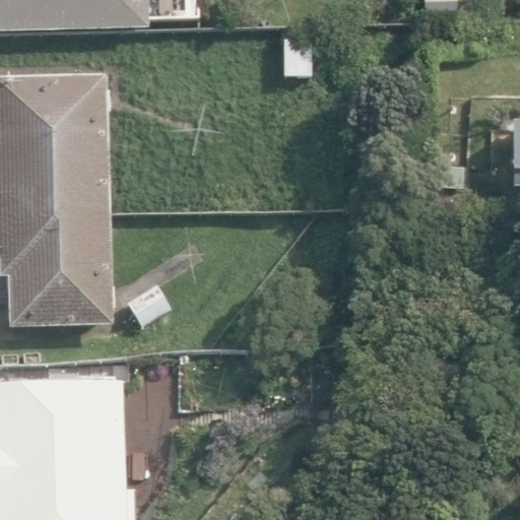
[(0,0),(0,31),(151,28),(150,0),(0,0)]
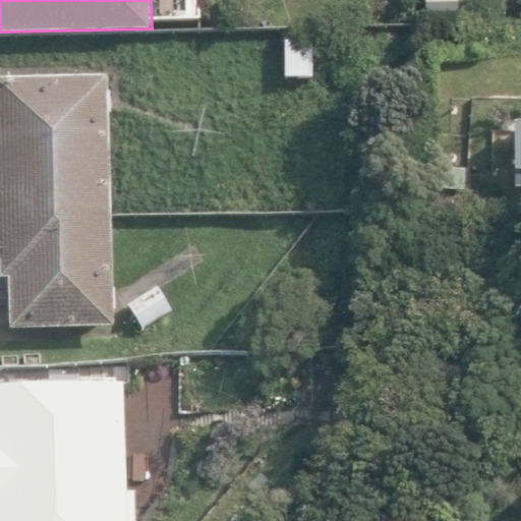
[(461,0),(425,0),(426,15),(462,14),(461,0)]
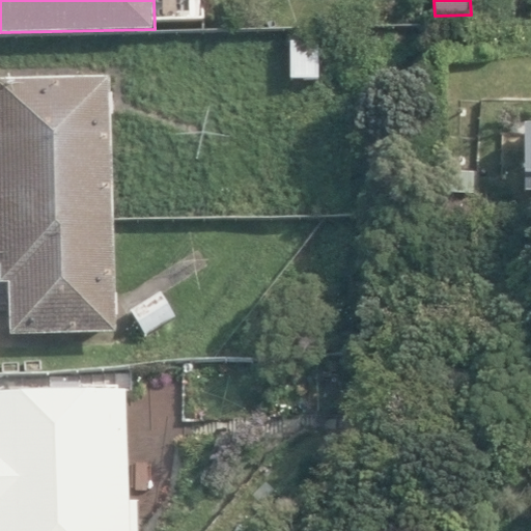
[(285,33),(285,72),(313,71),(313,33),(285,33)]
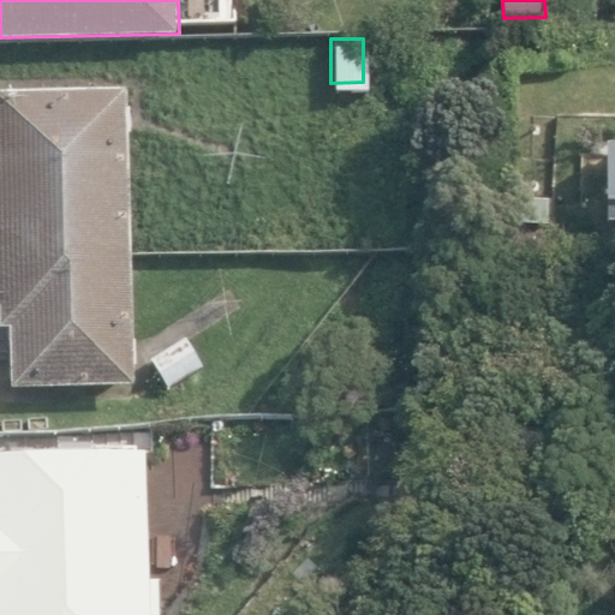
[(12,328),(13,388),(133,384),(132,365),(137,364),(136,339),(133,339),(129,131),(133,131),(132,108),(126,108),(126,89),(0,91),(0,305),(0,306),(0,328),(12,328)]
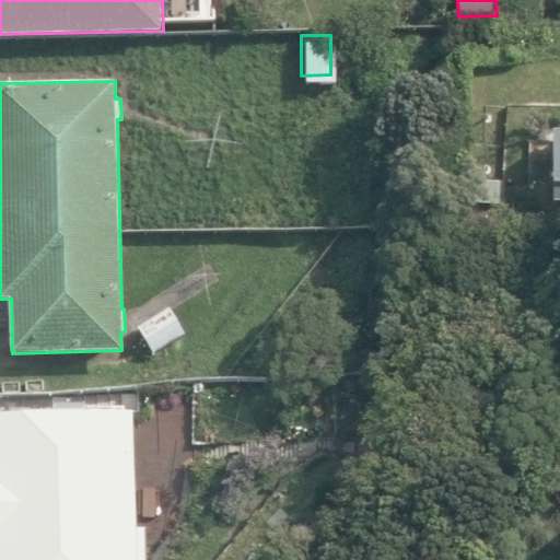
[(133,317),(150,345),(184,324),(167,296),(133,317)]
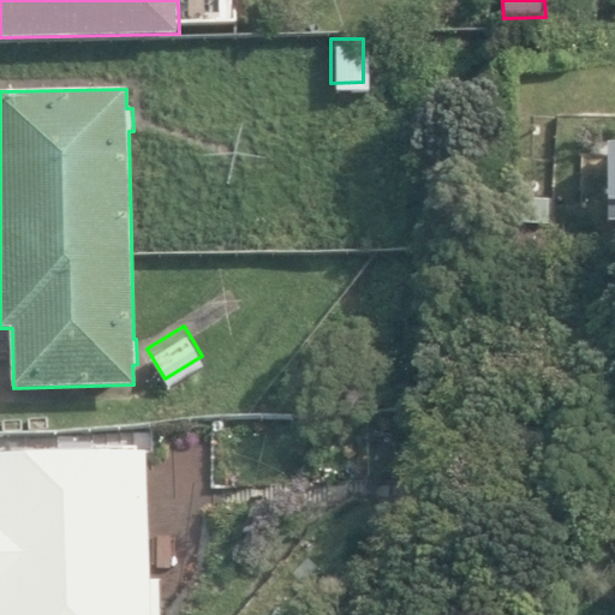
[(0,614),(155,614),(155,605),(169,604),(168,571),(145,571),(142,434),(53,437),(53,451),(0,452),(0,614)]
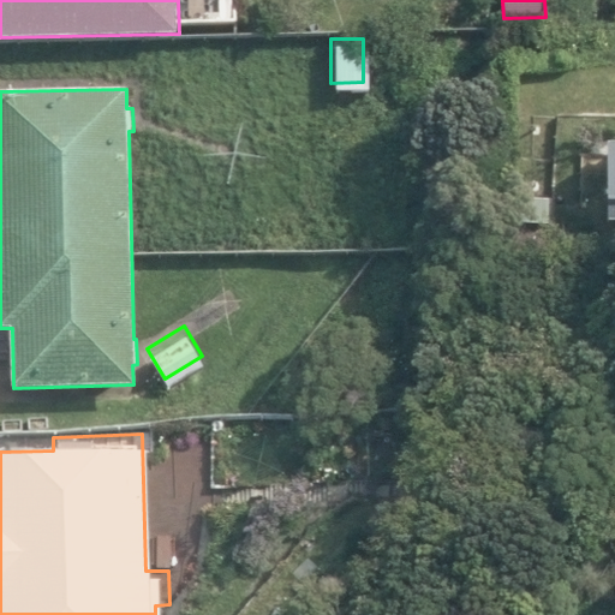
All buildings are outlined.
